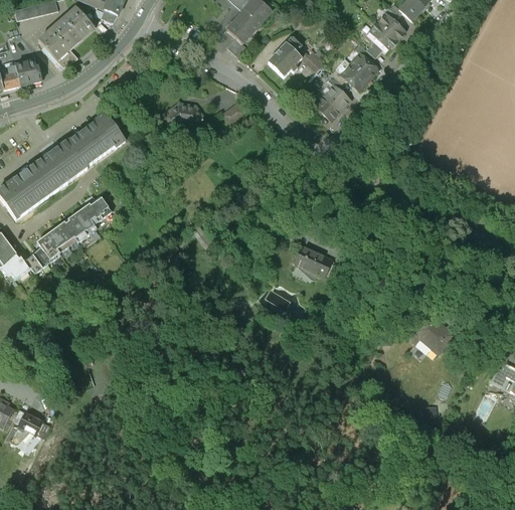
[(48,0),(14,9),(17,18),(58,7),(56,0),(48,0)]
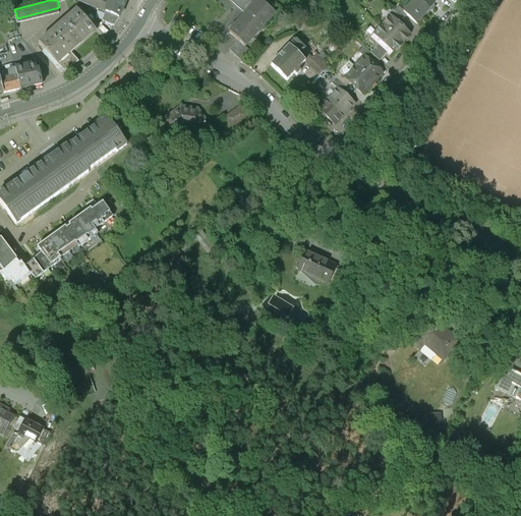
[(85,0),(106,8),(119,13),(124,0),(85,0)]
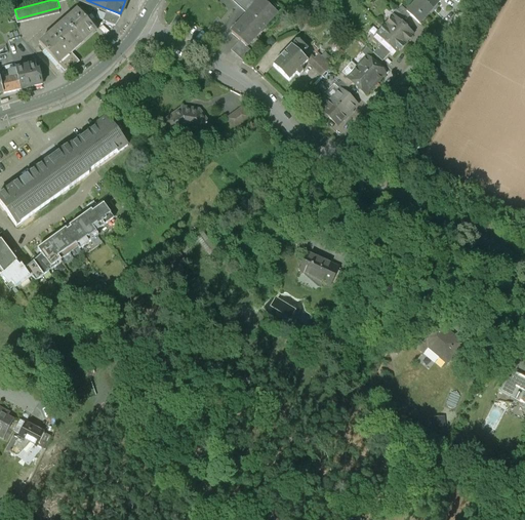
[(238,0),(248,8),(231,28),(239,35),(231,45),(243,56),(251,46),(246,42),(276,8),(267,0),(238,0)]
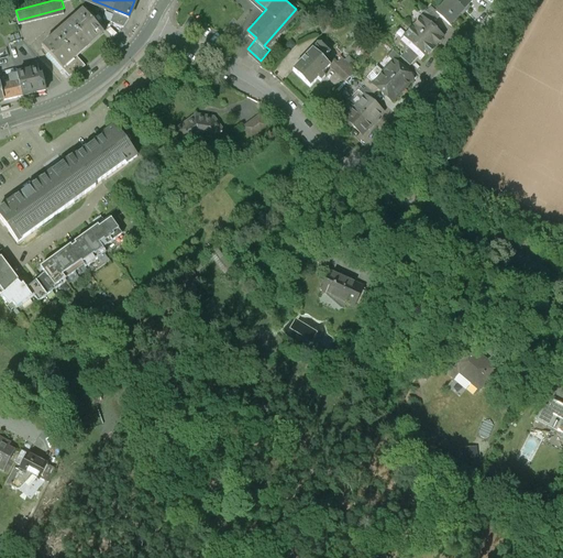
[(444,0),(437,9),(435,9),(440,12),(449,21),(463,6),(457,0),(444,0)]
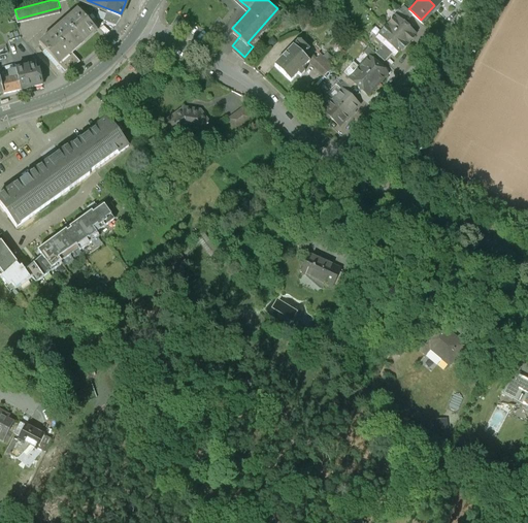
[(409,8),(403,2),(399,7),(406,14),(408,15),(413,11),(408,8),(409,8)]
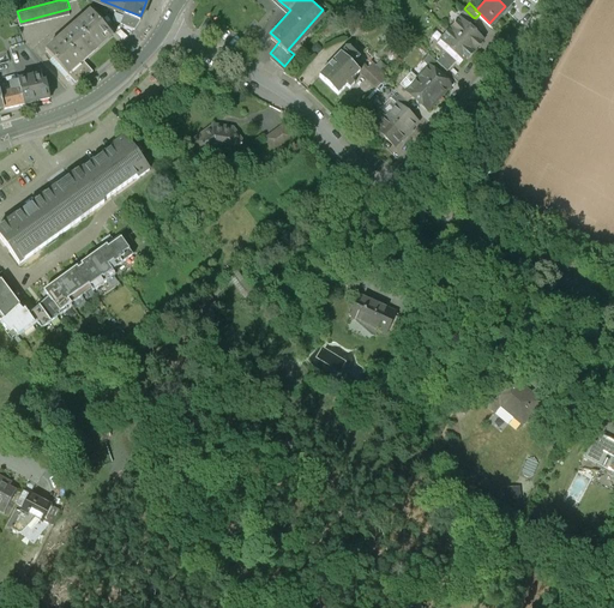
[(91,7),(46,46),(53,54),(50,56),(65,73),(68,71),(84,58),(82,55),(110,29),(91,7)]
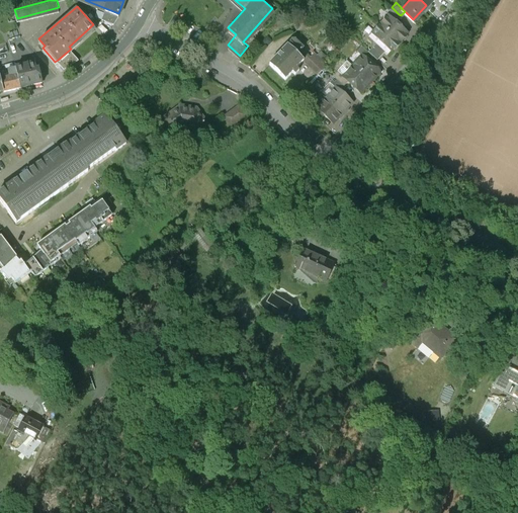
[(392,7),(390,6),(385,10),(387,12),(395,18),(399,14),(392,7)]
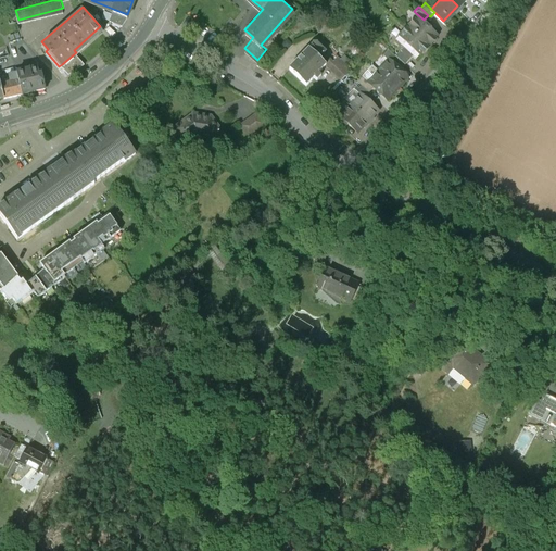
[(127,14),(113,9),(110,16),(122,22),(127,14)]
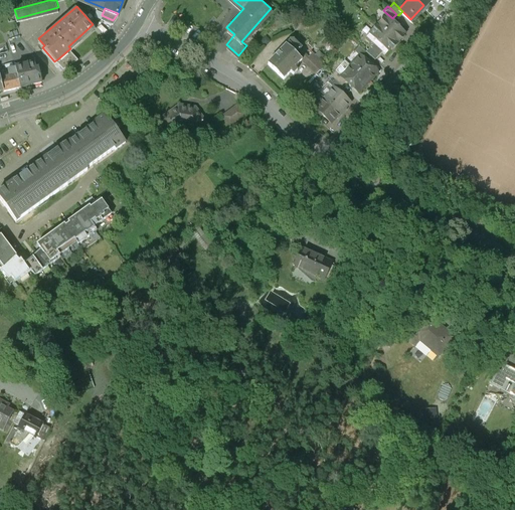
[(392,18),(385,12),(377,21),(397,39),(403,33),(402,32),(404,29),(392,18)]
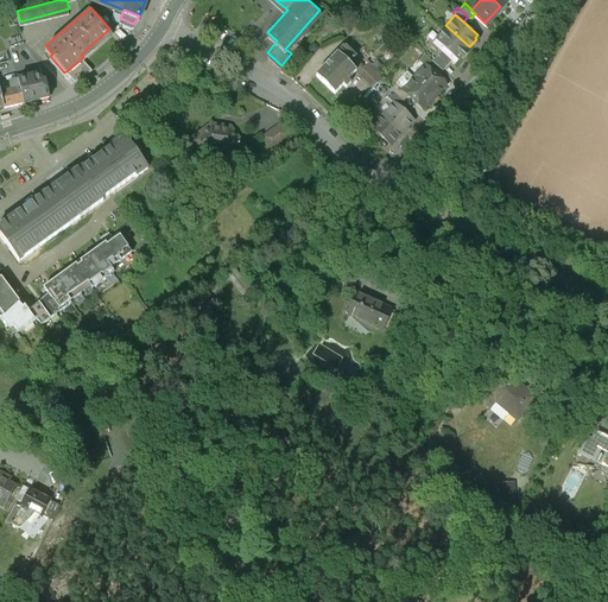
[(469,46),(445,25),(436,36),(449,49),(447,51),(451,56),(454,52),(458,56),(461,52),(462,55),(469,46)]
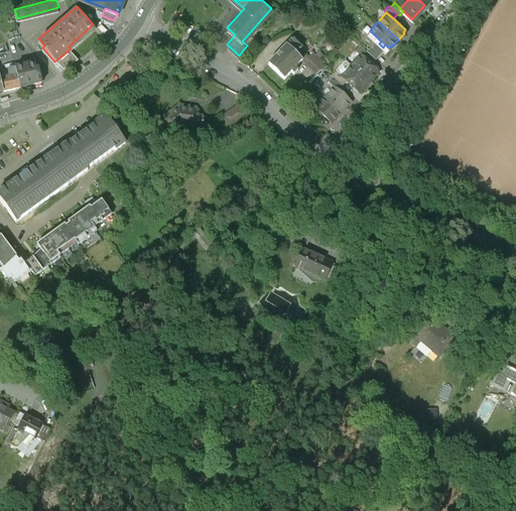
[(290,37),(286,41),(268,60),(283,75),(291,68),(293,70),(297,67),(294,64),(305,51),(299,45),(300,44),(293,37),(293,36),(290,36),(290,37)]
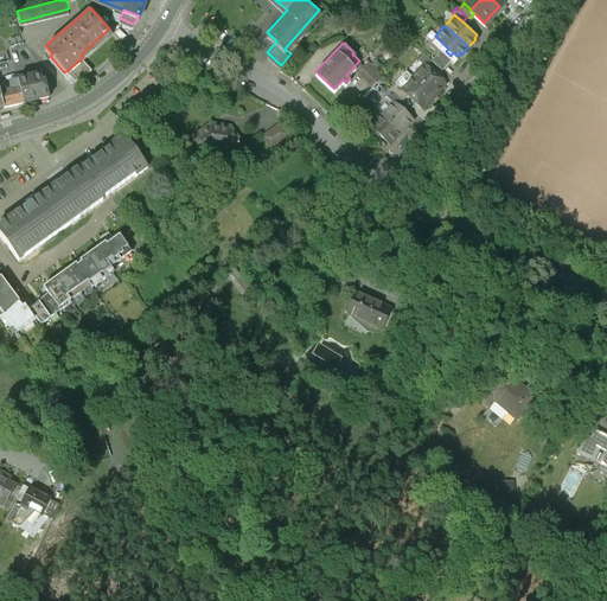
[(441,46),(430,57),(436,62),(441,66),(451,56),(446,51),(441,46)]
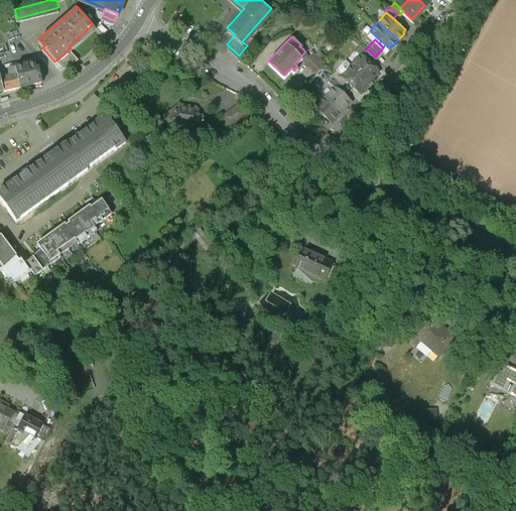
[(366,48),(360,42),(355,48),(360,52),(360,51),(367,57),(371,52),(366,48)]
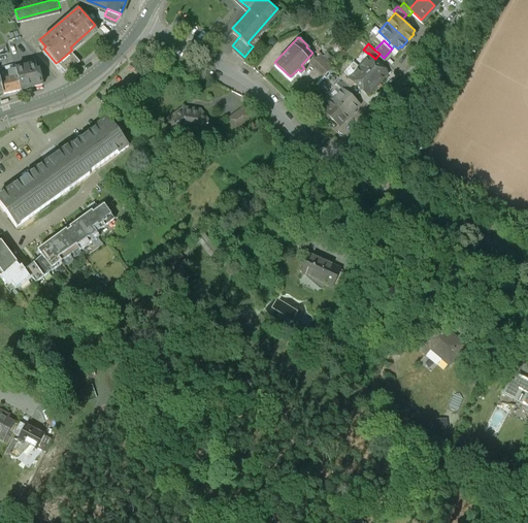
[(72,50),(59,61),(64,68),(79,58),(72,50)]
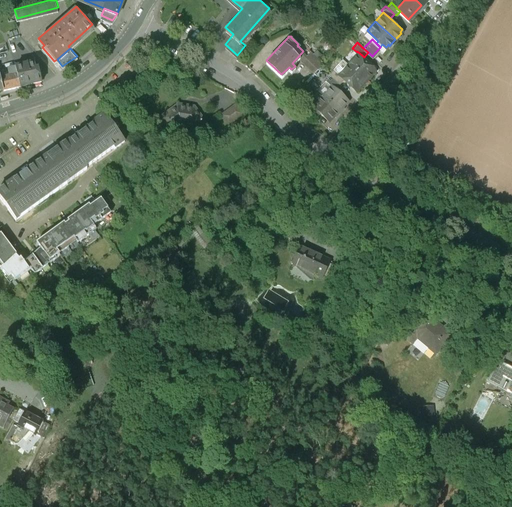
[(364,57),(357,51),(357,52),(348,62),(366,78),(371,72),(369,70),(373,66),(364,57)]
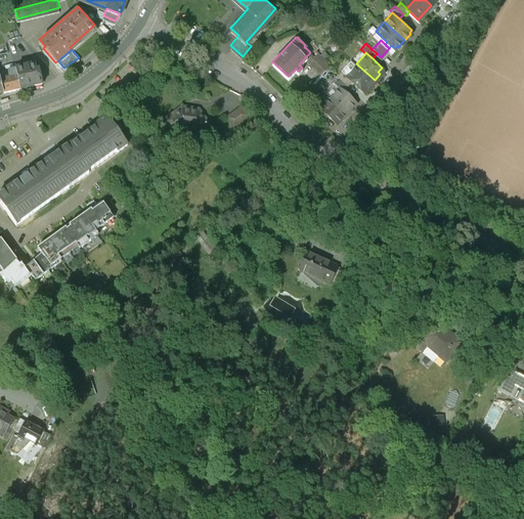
[(356,63),(350,58),(341,69),(352,79),(362,89),(366,84),(368,86),(375,80),(356,63)]
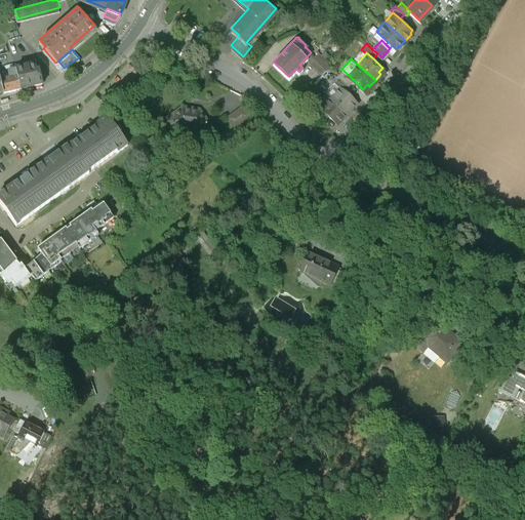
[(38,61),(15,66),(16,70),(17,73),(18,73),(22,85),(42,80),(38,61)]
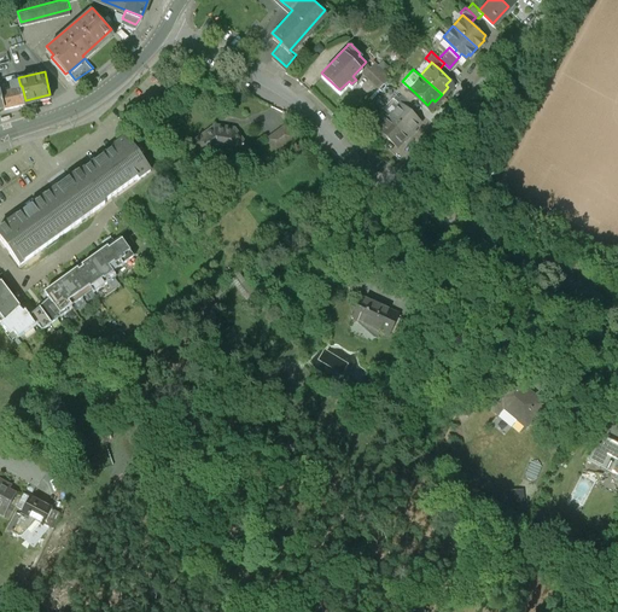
[(415,93),(402,81),(396,87),(397,88),(398,88),(409,99),(415,93)]
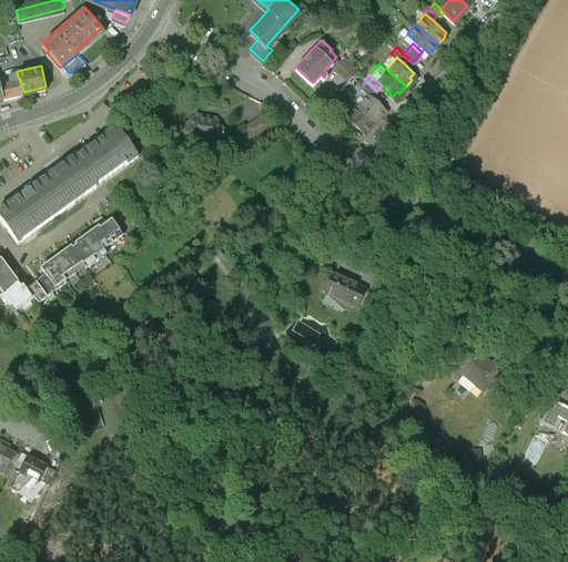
[(7,82),(1,83),(4,96),(23,92),(20,79),(19,79),(18,75),(6,78),(7,82)]
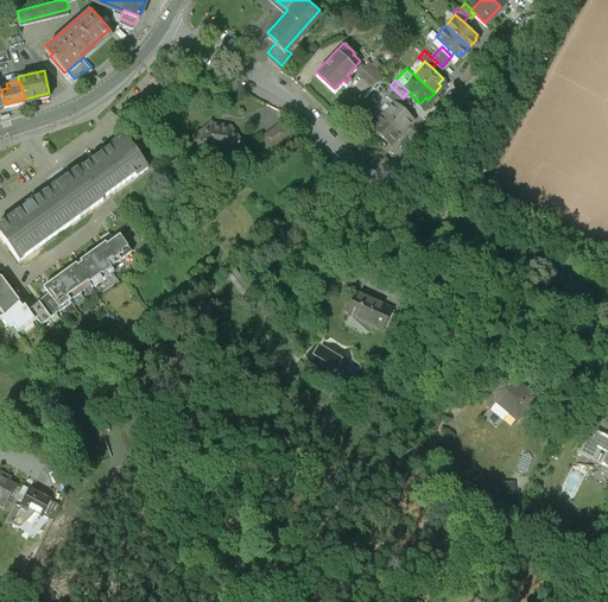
[(403,97),(392,87),(391,87),(386,93),(393,99),(403,107),(407,101),(403,97)]
